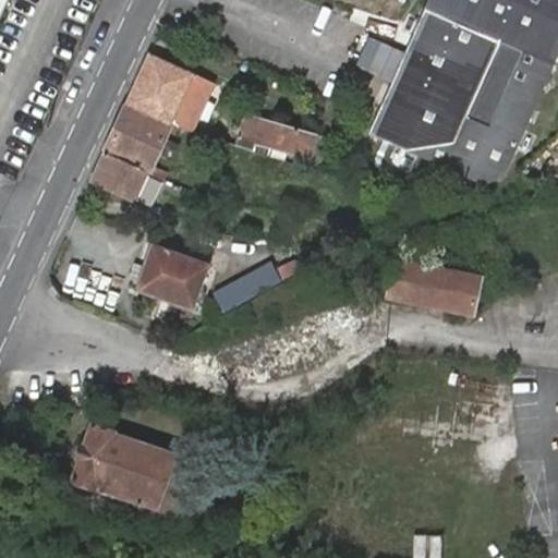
[(557,52),(557,0),(427,0),(370,134),(488,185),(504,180),(557,52)]
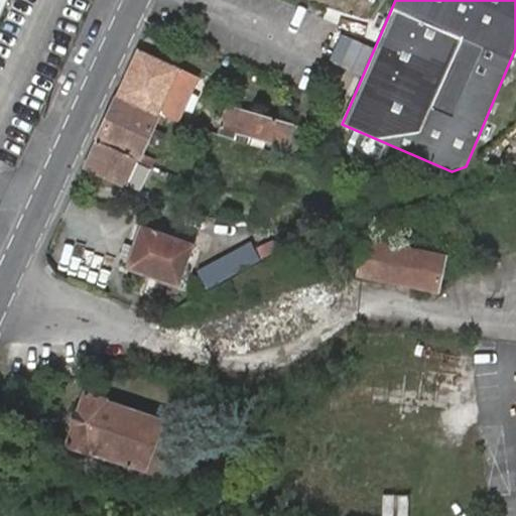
[(165,118),(167,119),(189,74),(138,49),(116,96),(165,118)]
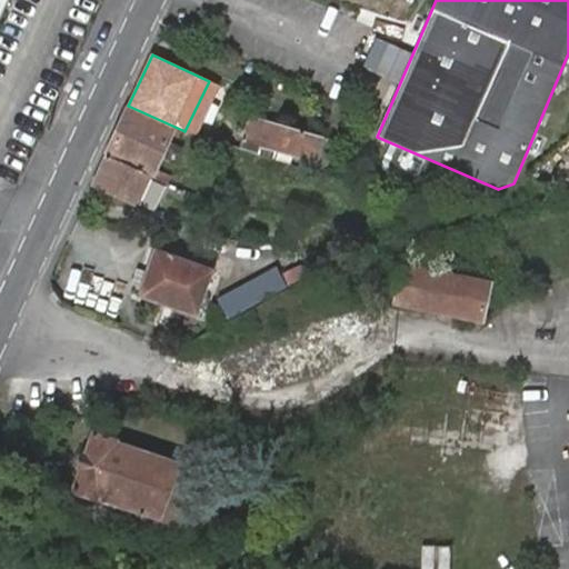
[(155,178),(165,182),(168,175),(155,168),(169,133),(179,138),(182,130),(128,106),(106,155),(155,178)]
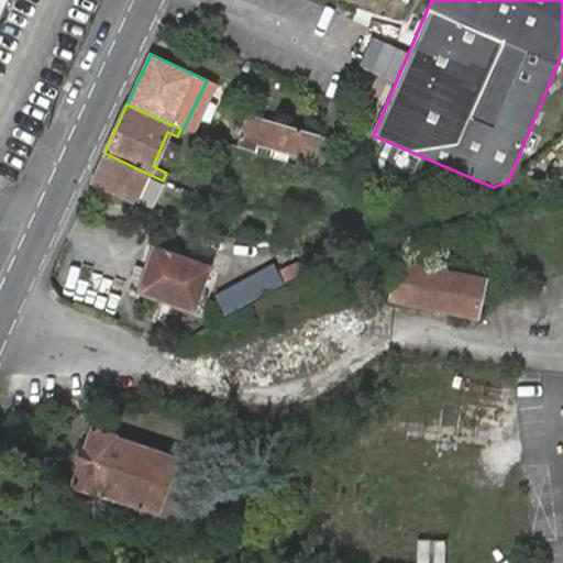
[(269,147),(321,163),(328,140),(262,121),(258,132),(243,129),(239,146),(268,154),(269,147)]
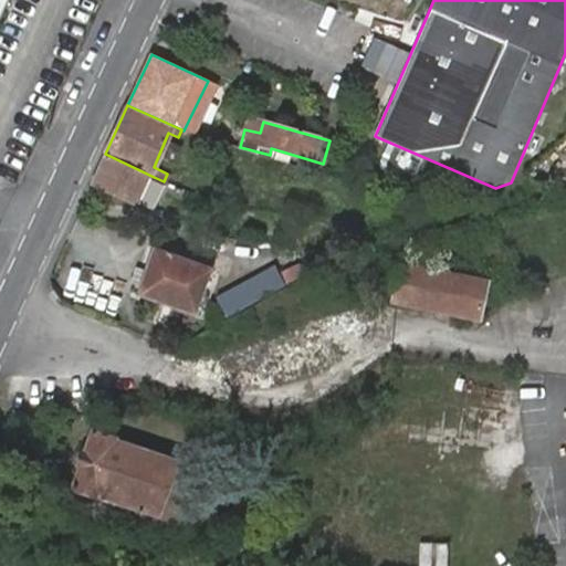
[(105,154),(90,186),(139,208),(154,177),(105,154)]
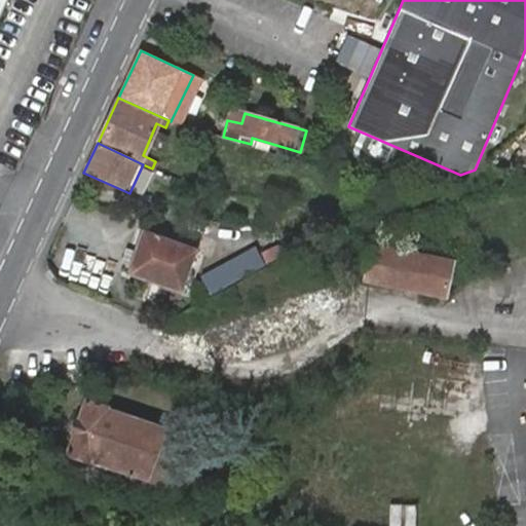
[(143,229),(127,274),(182,294),(197,247),(143,229)]
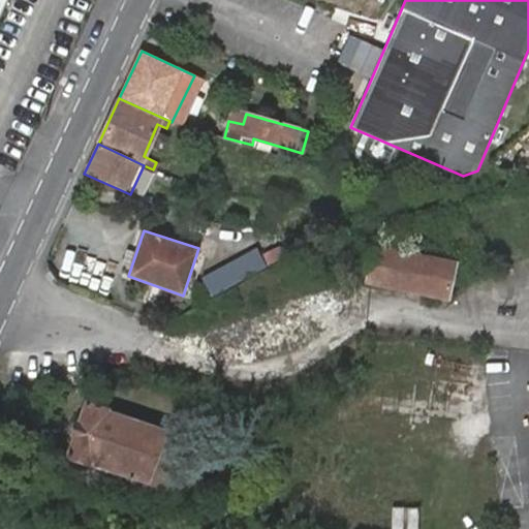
[(255,250),(201,280),(211,298),(265,267),(255,250)]
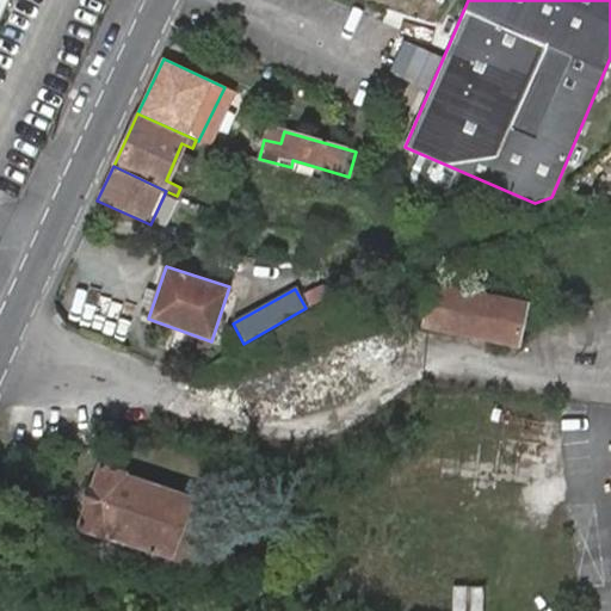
[(526,308),(432,290),(425,327),(518,346),(526,308)]
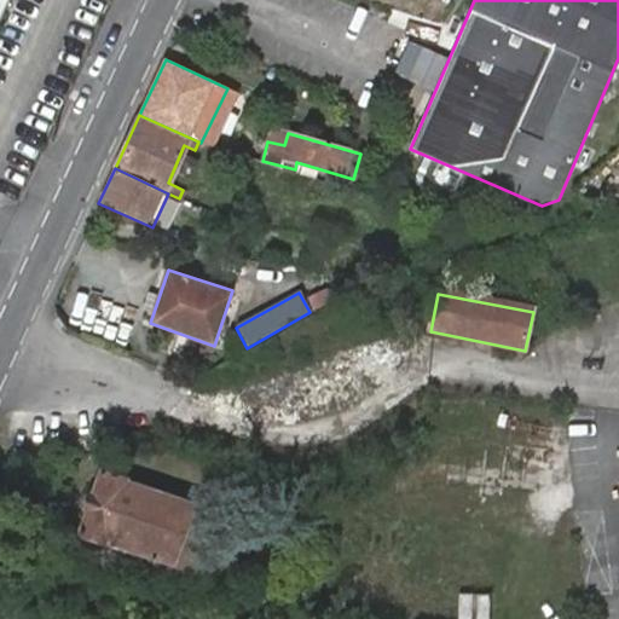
[(214,513),(127,485),(127,481),(102,474),(81,537),(106,545),(110,542),(196,570),(214,513)]
